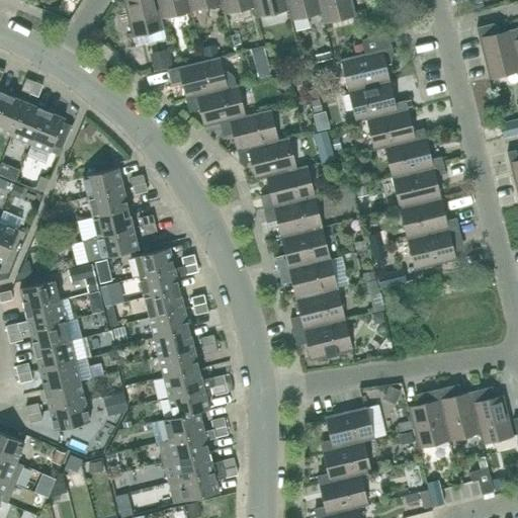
[(161,18),(156,0),(122,0),(132,36),(164,29),(161,18)]
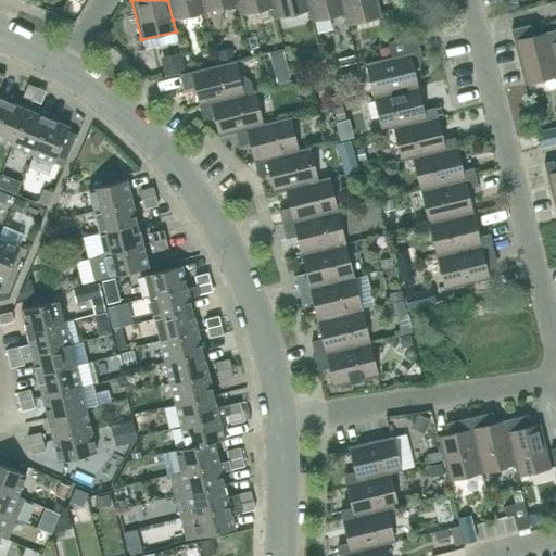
[(205,12),(202,0),(167,0),(173,20),(205,12)]
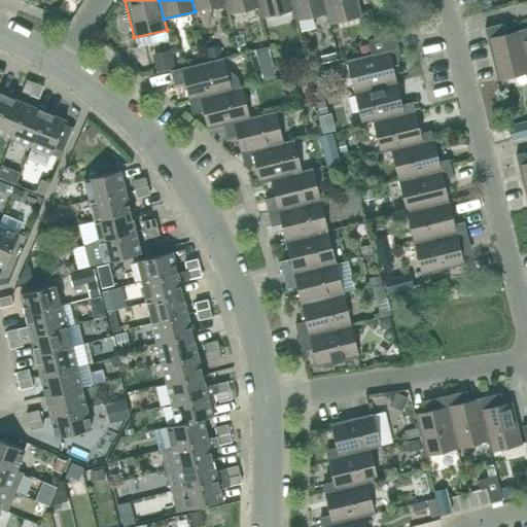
[(224,0),(191,0),(195,11),(224,3),(225,3),(224,0)]
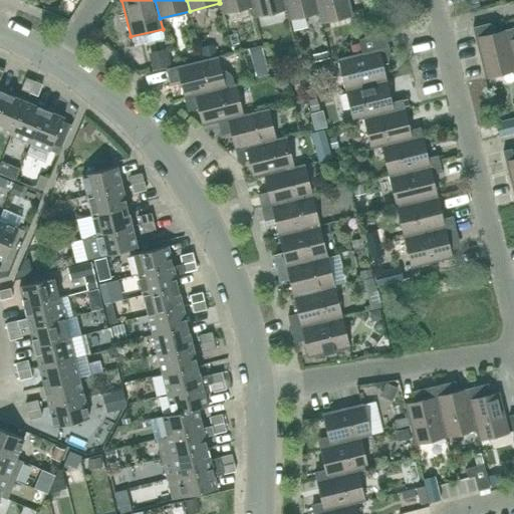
[(219,0),(220,3),(219,3),(222,14),(252,6),(253,6),(251,0),(219,0)]
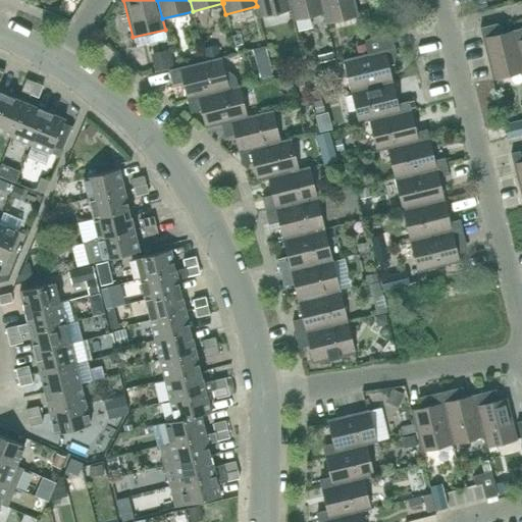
[(255,0),(257,6),(256,6),(259,17),(290,9),(291,9),(288,0),(255,0)]
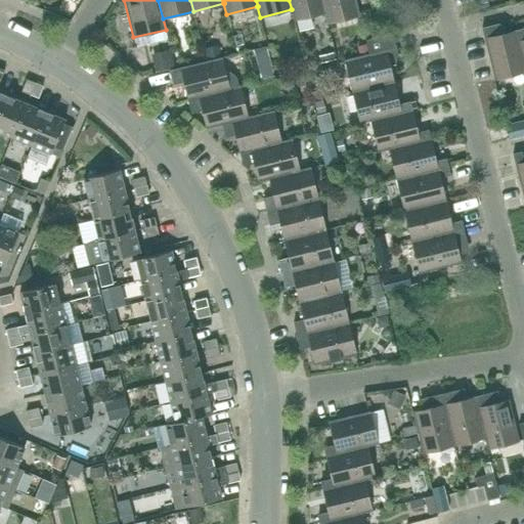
[(289,0),(292,9),(291,9),(294,20),(324,12),(325,12),(321,0),(289,0)]
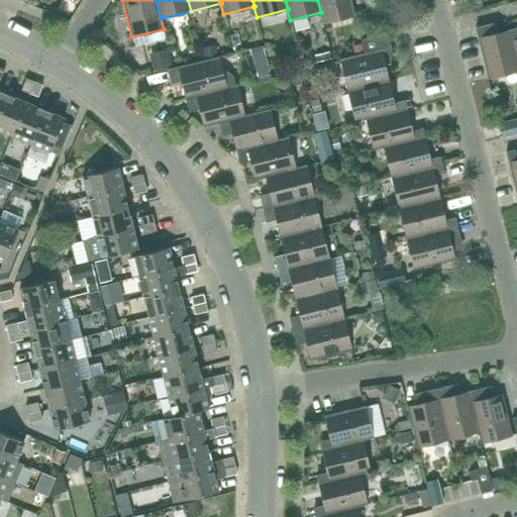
[(350,0),(317,0),(321,12),(320,12),(323,23),(354,15),(350,0)]
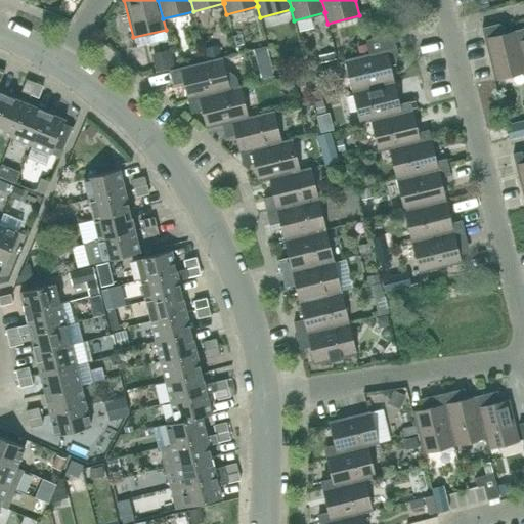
[(523,63),(516,31),(501,35),(498,24),(482,28),(494,78),(494,80),(523,72),(523,63)]
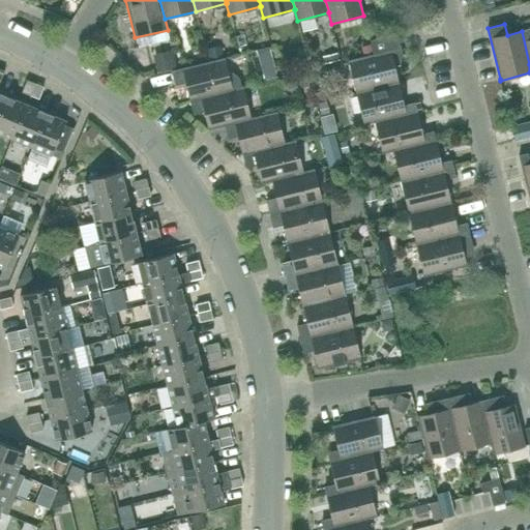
[(374,55),(401,48),(398,34),(370,40),(374,55)]
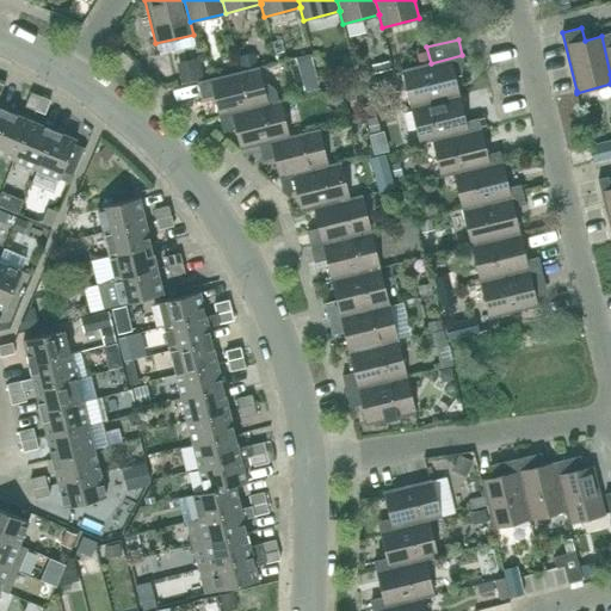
[(242,72),(257,68),(253,55),(239,59),(242,72)]
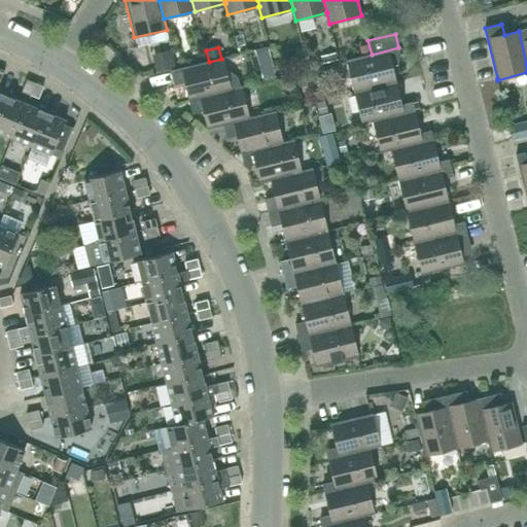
[(390,60),(400,57),(398,47),(372,55),(347,61),(354,93),(395,82),(390,60)]
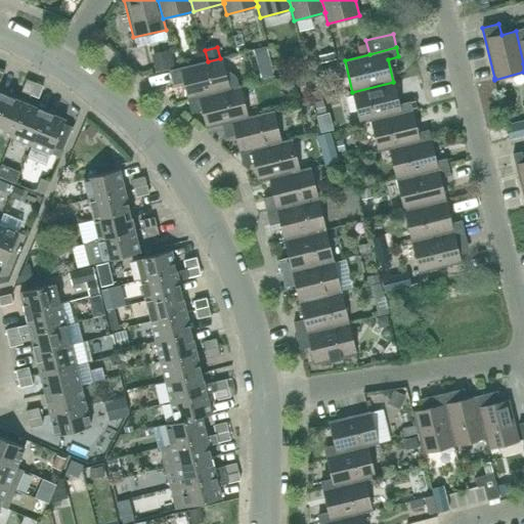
[(157,74),(170,71),(175,70),(171,53),(153,57),(157,74)]
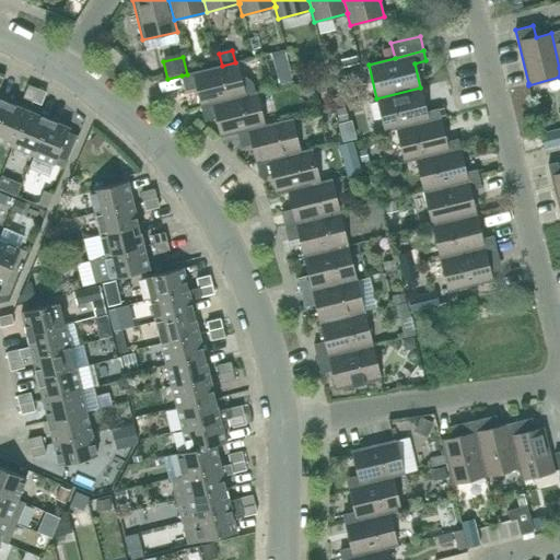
[(245,95),(236,61),(187,74),(182,76),(185,91),(197,88),(201,106),(245,95)]
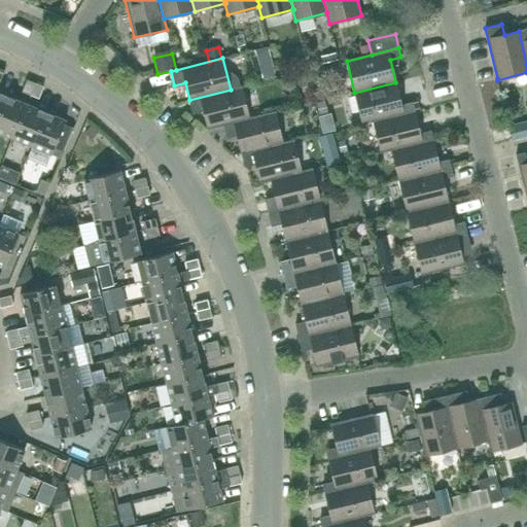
[(30,95),(35,83),(27,80),(22,92),(30,95)]
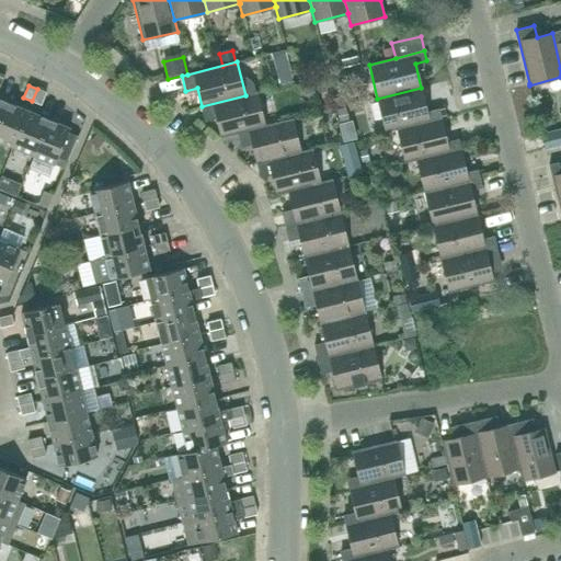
[(438,109),(427,112),(421,88),(377,99),(386,133),(397,129),(441,118),(438,109)]
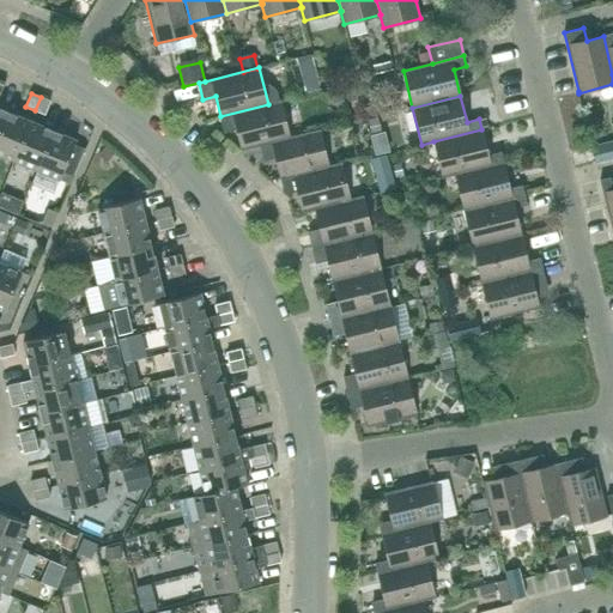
[(44,115),(50,101),(41,97),(35,110),(44,115)]
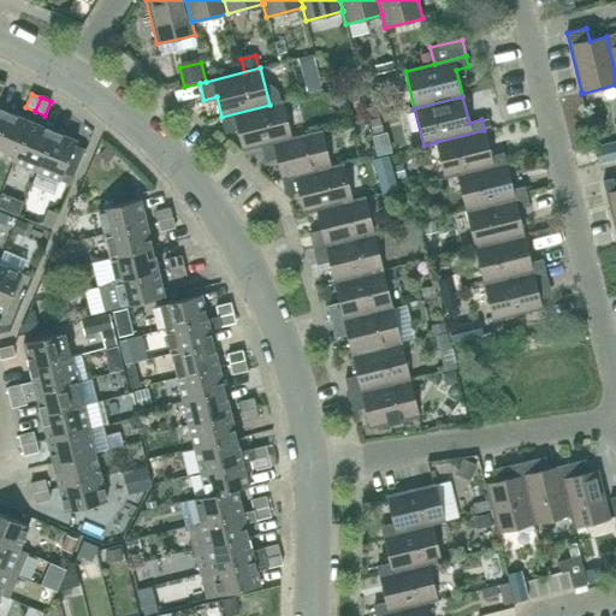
[(291,138),(290,137),(282,101),(270,105),(221,117),(225,132),(238,130),(243,150),(261,147),(291,138)]
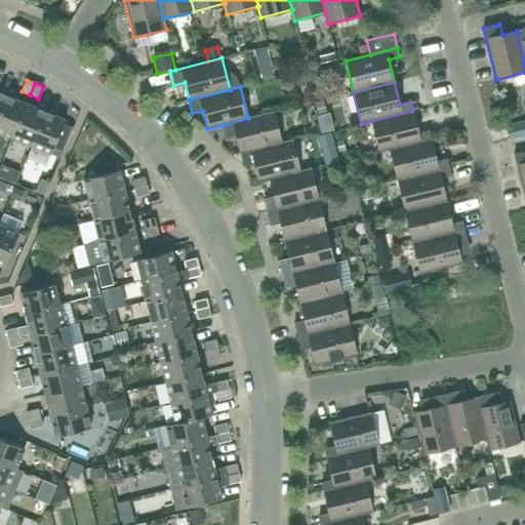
[(0,132),(11,137),(26,104),(6,95),(0,111),(0,132)]
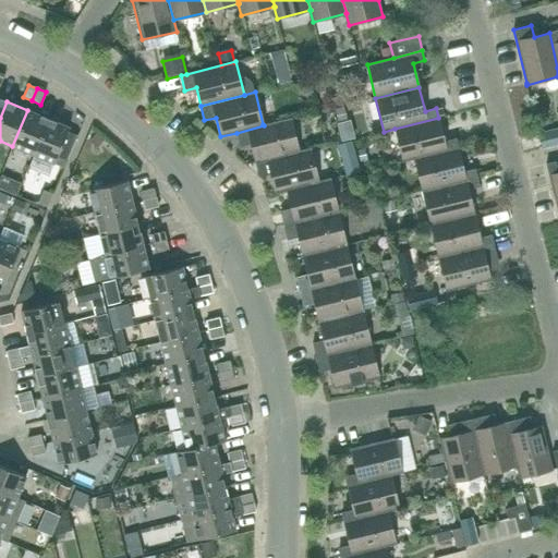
[(33,155),(48,119),(27,110),(12,146),(33,155)]
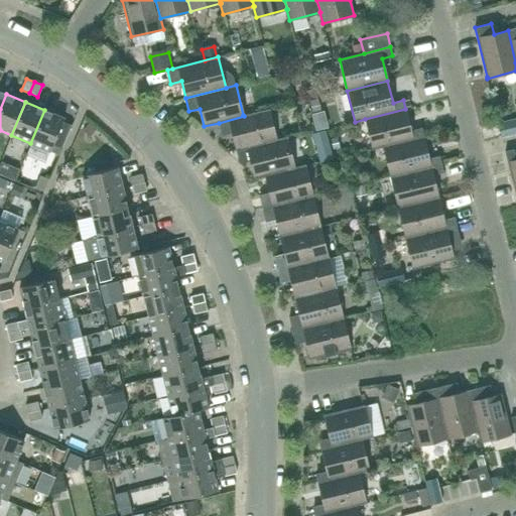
[(276,140),(276,139),(269,109),(243,115),(244,116),(219,123),(222,135),(232,133),(236,150),(276,140)]
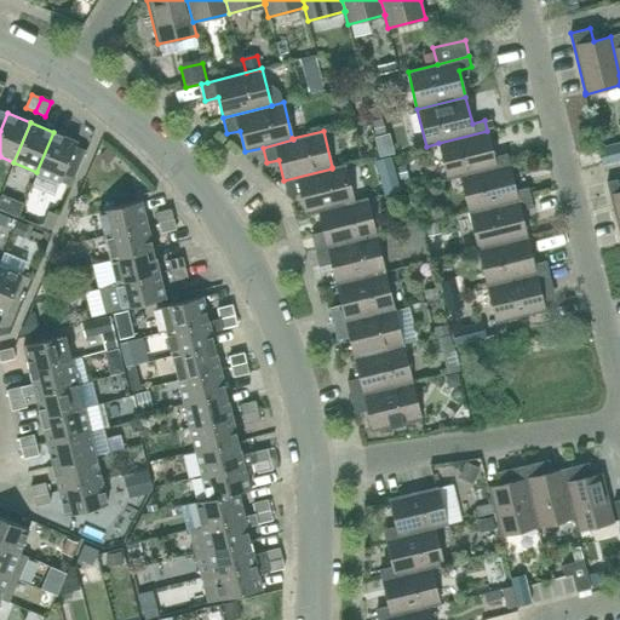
[(506,154),(494,158),(487,131),(438,143),(448,179),(460,177),(460,176),(509,164),(506,154)]
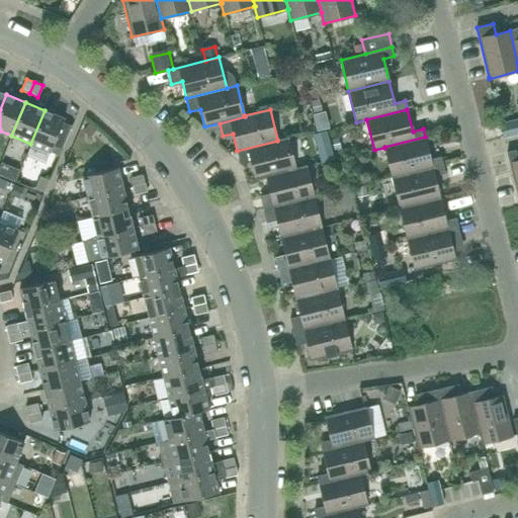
[(63,122),(65,118),(45,110),(30,144),(51,152),(54,146),(62,149),(71,125),(63,122)]
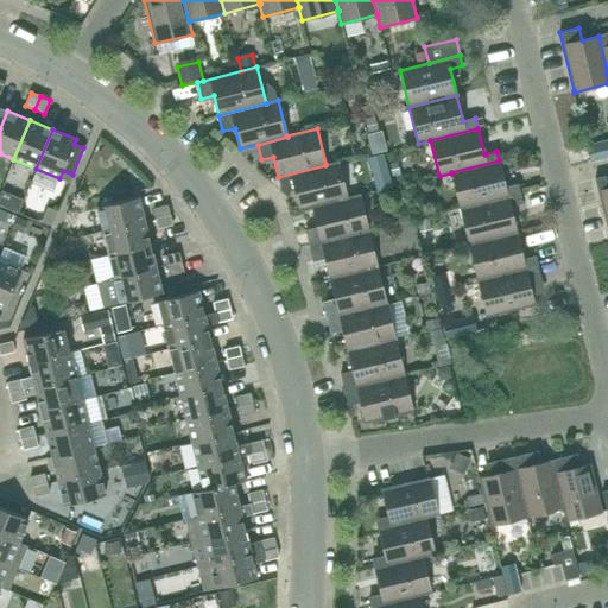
[(590,162),(607,157),(607,138),(586,144),(590,162)]
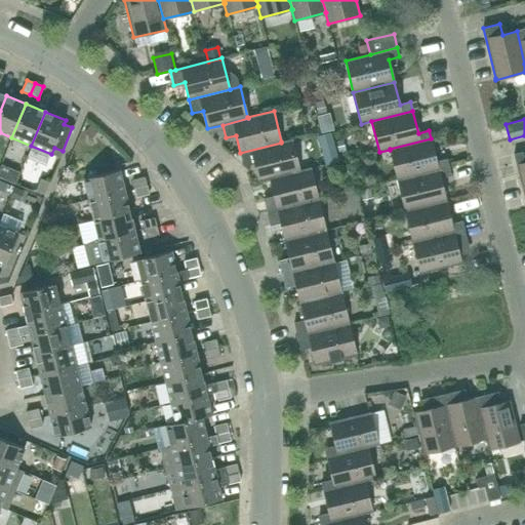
[(447,159),(436,162),(431,138),(390,149),(390,150),(398,180),(449,167),(447,159)]
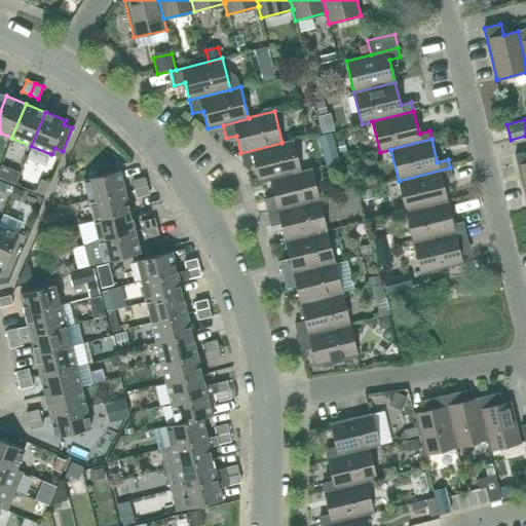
[(300,172),(300,171),(293,140),(282,142),(282,143),(240,153),(245,166),(255,163),(260,182),(270,180),(270,179),(300,172)]
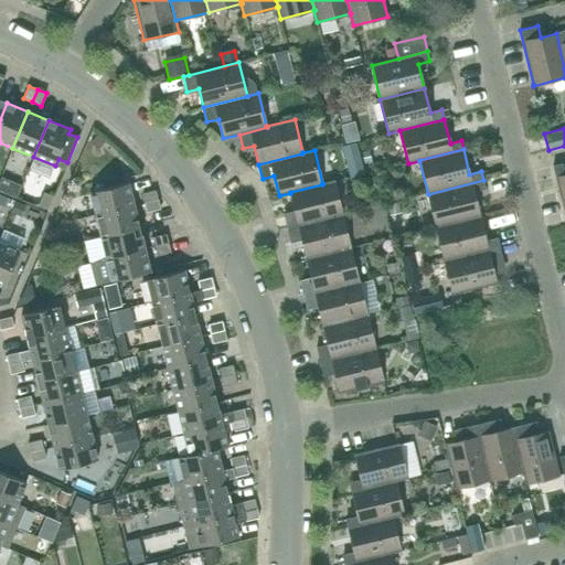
[(564,174),(563,163),(553,166),(564,216),(564,174)]
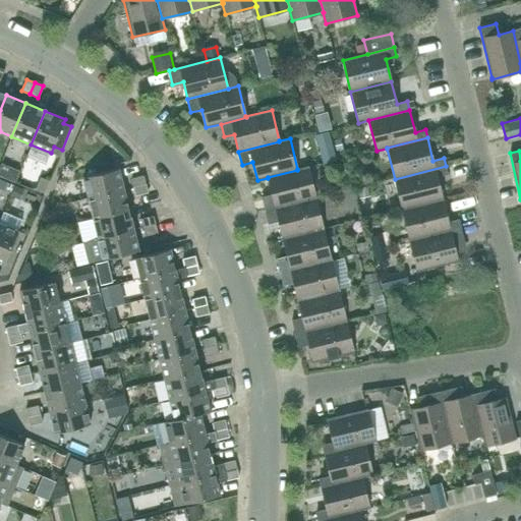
[(265,211),(315,197),(308,166),(297,169),(297,170),(268,177),(268,178),(272,194),(262,197),(265,211)]
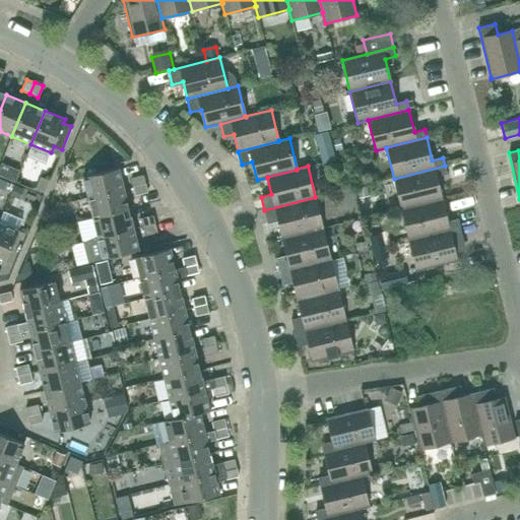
[(437,177),(447,174),(445,166),(394,179),(401,209),(442,199),(437,177)]
